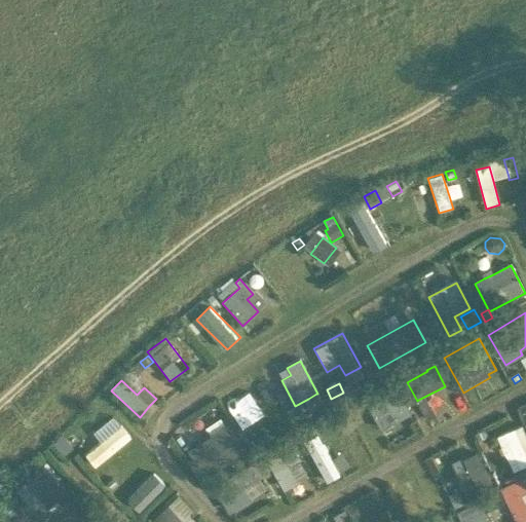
[(368,407),(380,431),(411,415),(399,390),(368,407)]
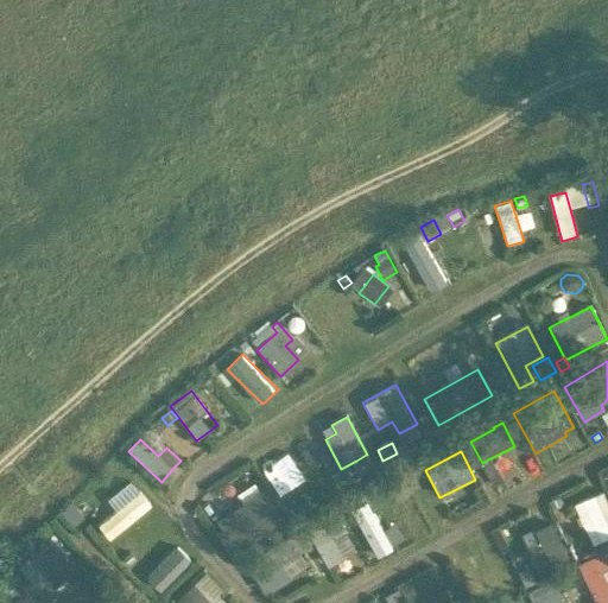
[(366,455),(356,461),(358,464),(354,467),(359,475),(362,473),(365,477),(375,473),(366,455)]
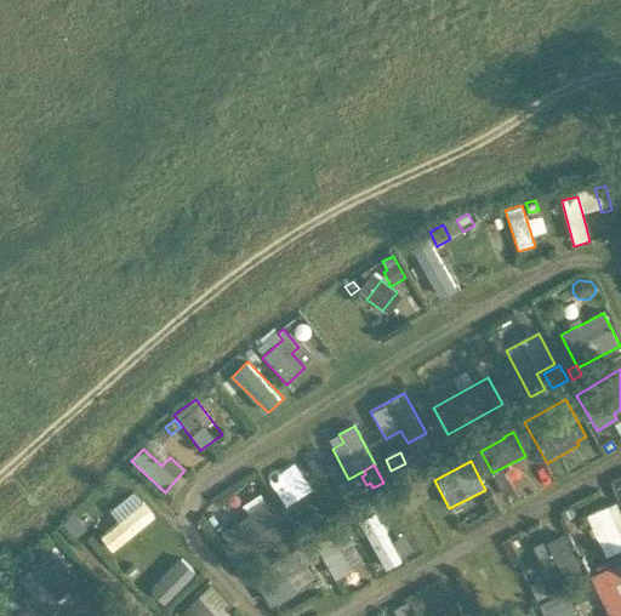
[(363,496),(353,478),(339,486),(348,505),(363,496)]
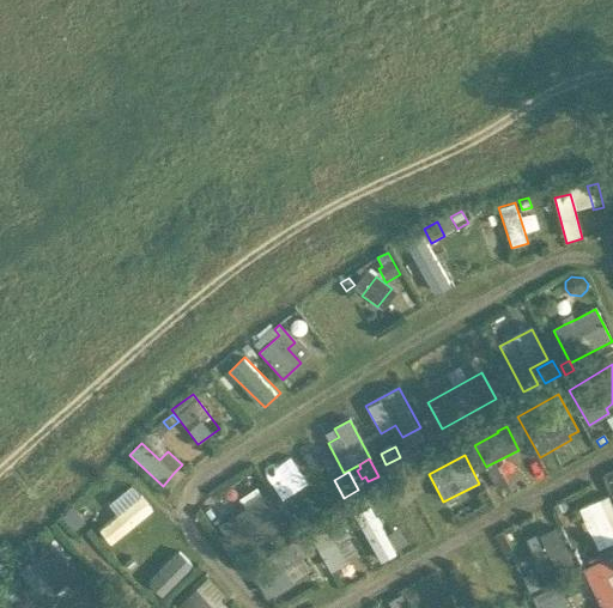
[(509,487),(504,478),(493,484),(498,493),(509,487)]
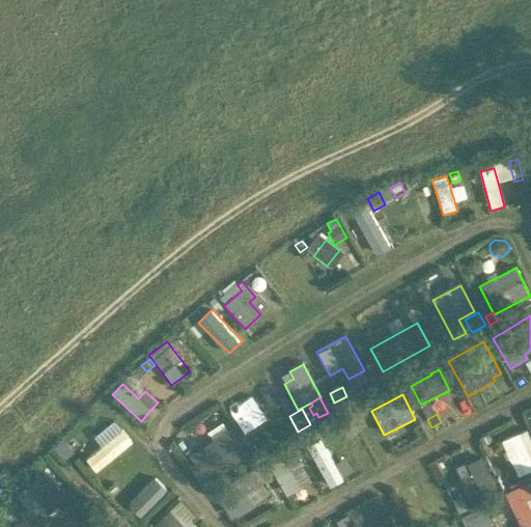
[(341,422),(346,433),(355,428),(350,418),(341,422)]
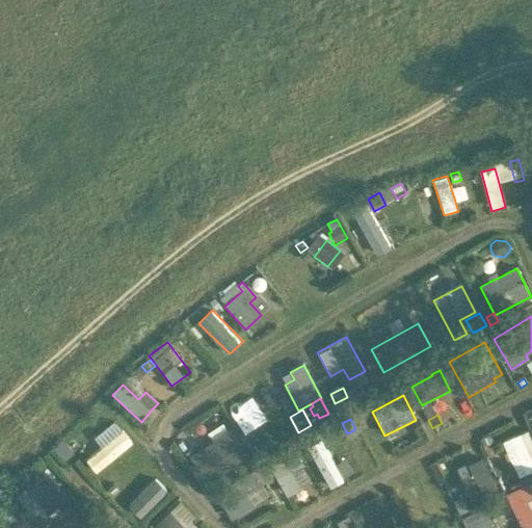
[(84,462),(97,475),(134,441),(114,420),(95,438),(101,446),(84,462)]
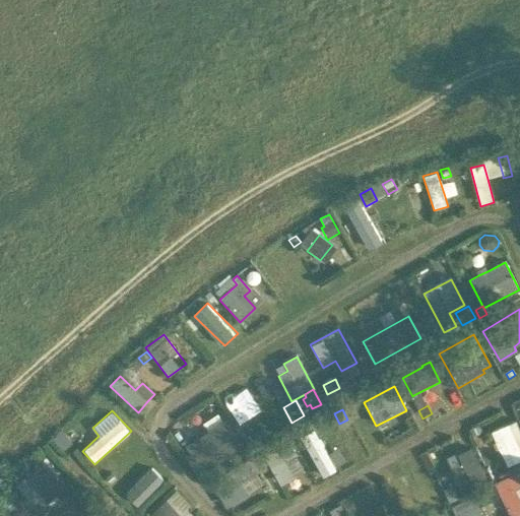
[(311,425),(314,431),(319,440),(334,431),(326,416),(311,425)]
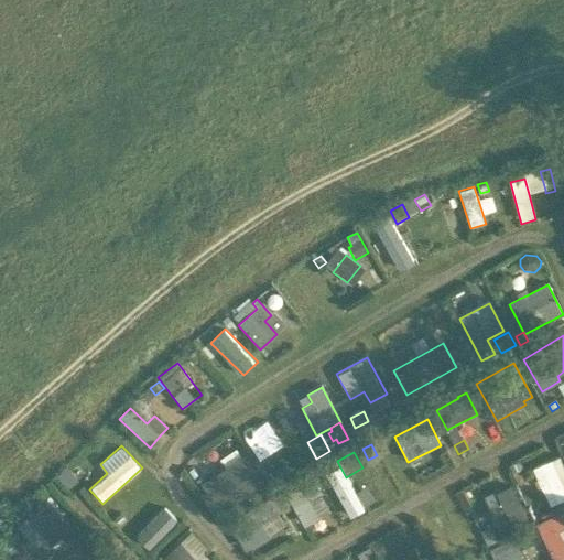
[(245,455),(227,467),(232,475),(210,491),(225,510),(264,484),(245,455)]
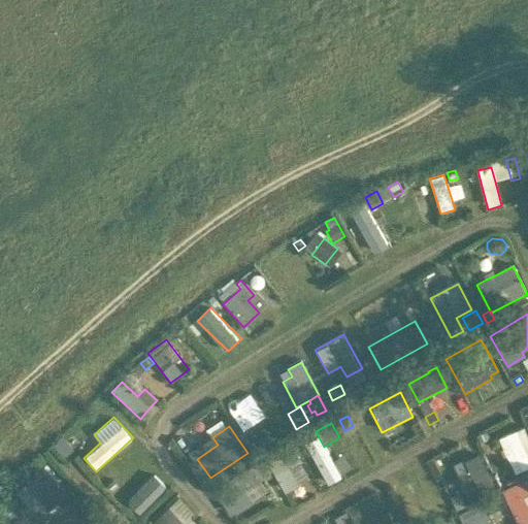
[(512,475),(527,467),(527,435),(525,427),(497,438),(512,475)]
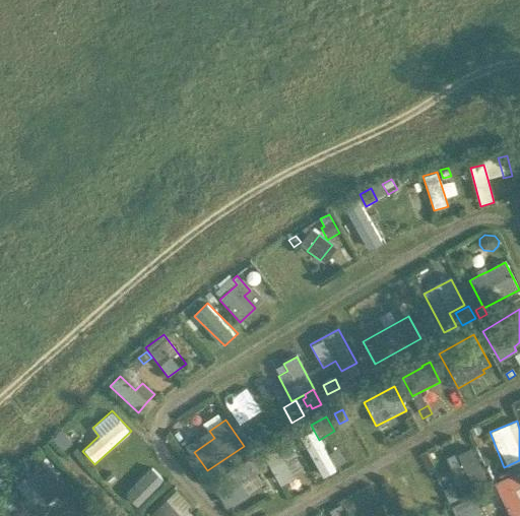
[(473,438),(481,433),(478,426),(469,431),(473,438)]
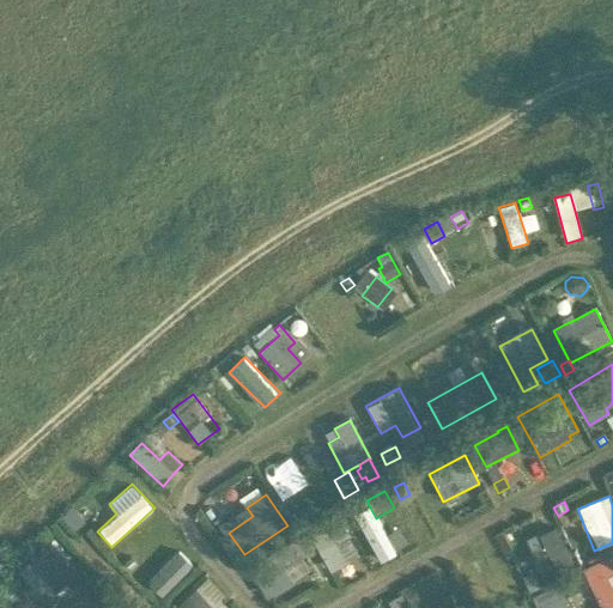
[(72,508),(61,518),(73,533),(85,523),(72,508)]
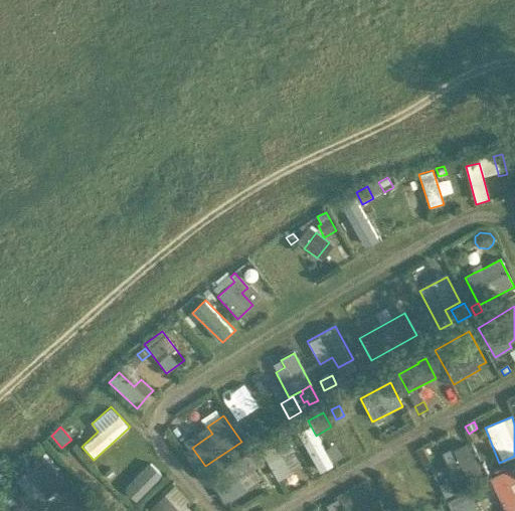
[(284,458),(294,453),(284,433),(259,447),(278,481),(292,473),(284,458)]
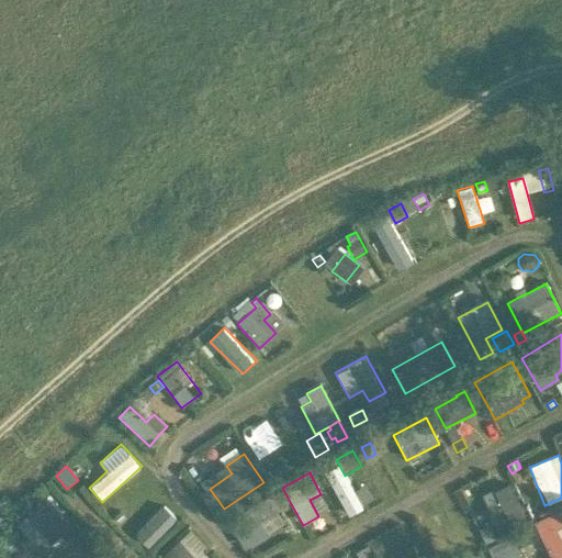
[(494,491),(483,497),(499,533),(512,527),(514,533),(529,525),(509,484),(494,492),(494,491)]
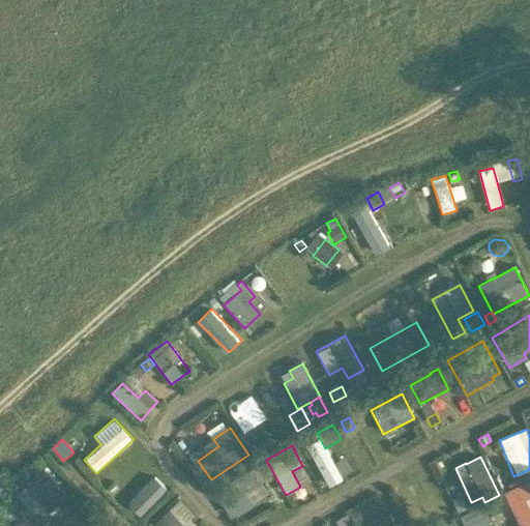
[(246,492),(262,484),(265,481),(257,467),(215,492),(231,518),(254,504),(253,502),(246,492)]
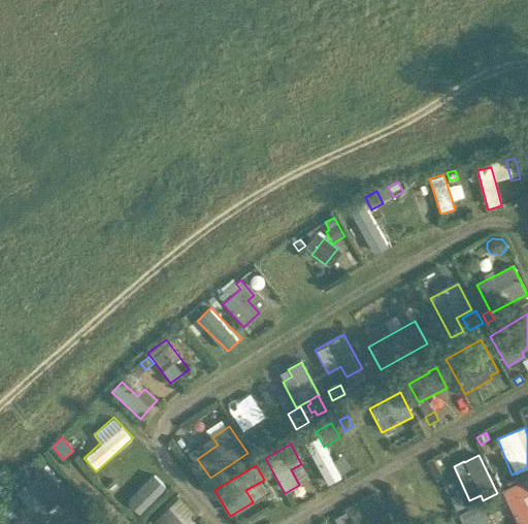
[(18,494),(35,513),(38,509),(45,516),(68,493),(44,468),(18,494)]
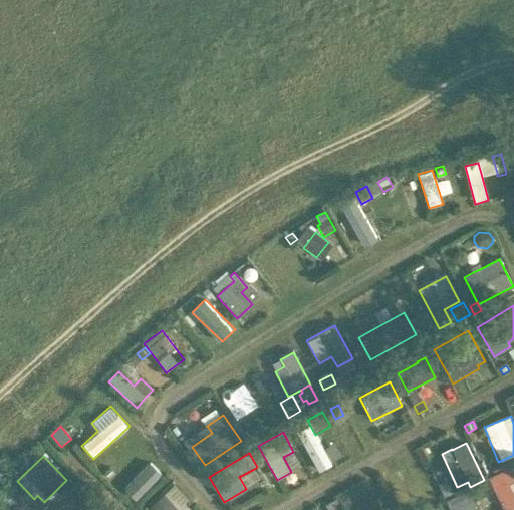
[(513,509),(513,490),(511,483),(513,481),(513,462),(488,473),(502,509),(513,509)]
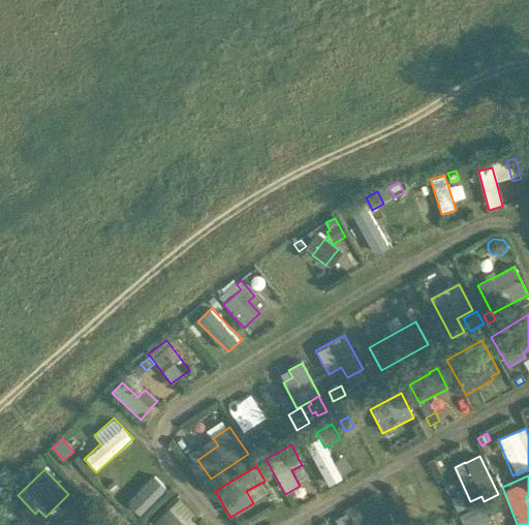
[(157,476),(138,492),(150,504),(167,489),(157,476)]
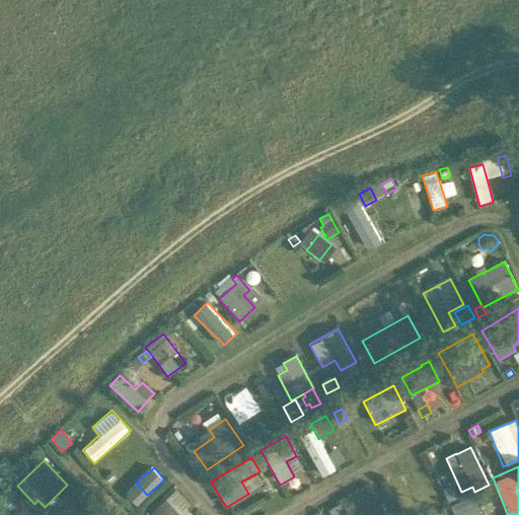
[(105,479),(110,485),(117,480),(110,473),(105,479)]
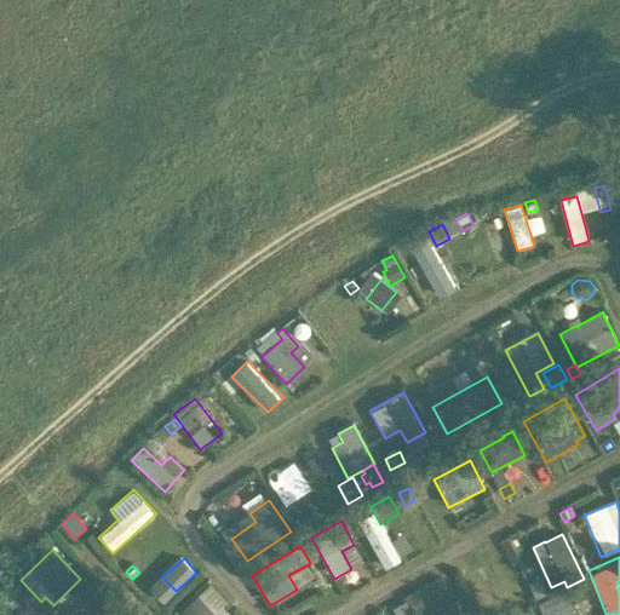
[(587,580),(538,604),(543,614),(578,614),(573,604),(595,595),(587,580)]
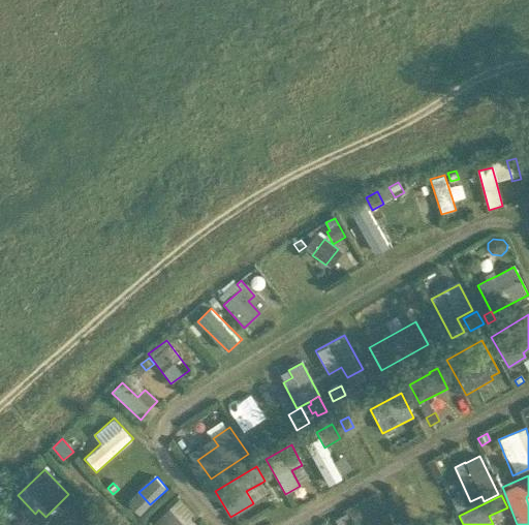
[(450,500),(458,515),(467,510),(461,496),(450,500)]
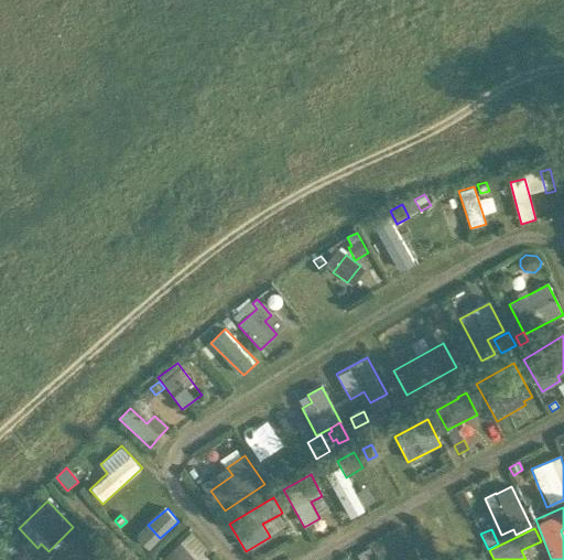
[(191,534),(184,542),(198,555),(206,547),(191,534)]
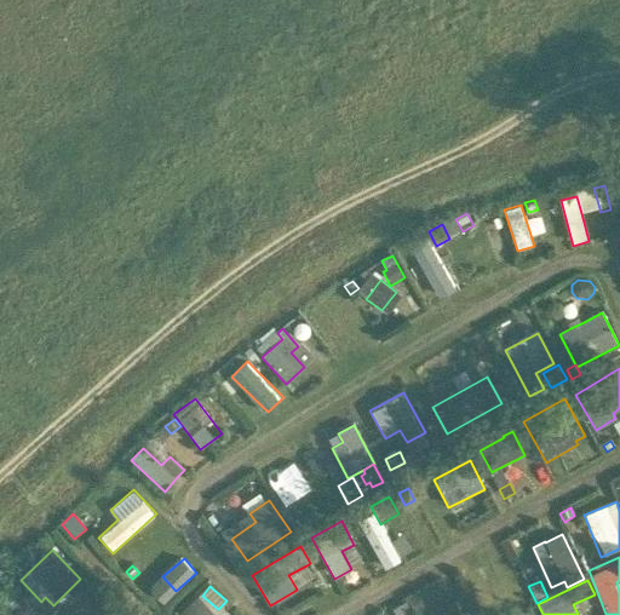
[(214,614),(208,608),(199,597),(179,614),(214,614)]
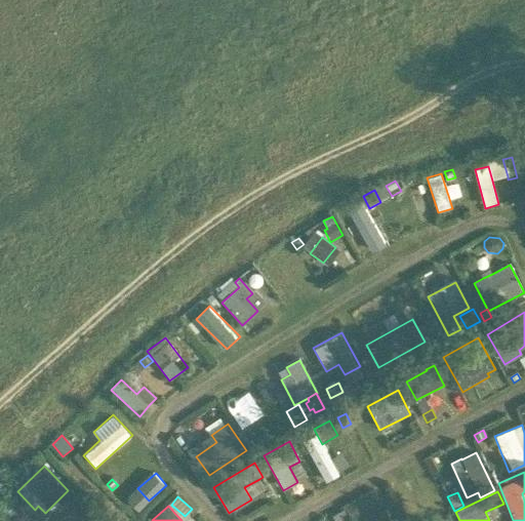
[(354,506),(347,509),(352,520),(359,516),(354,506)]
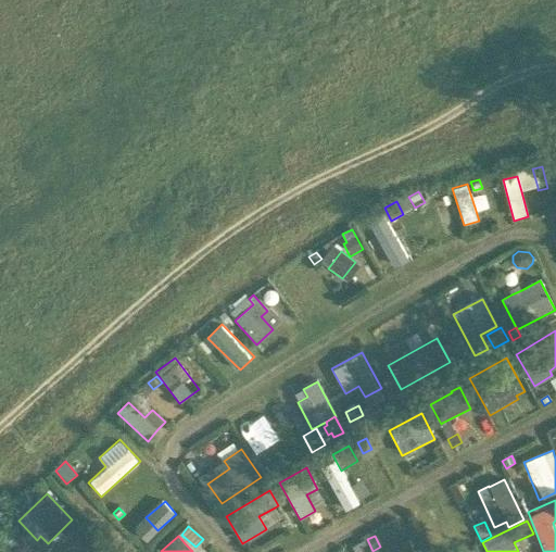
[(3,542),(9,549),(15,543),(10,537),(3,542)]
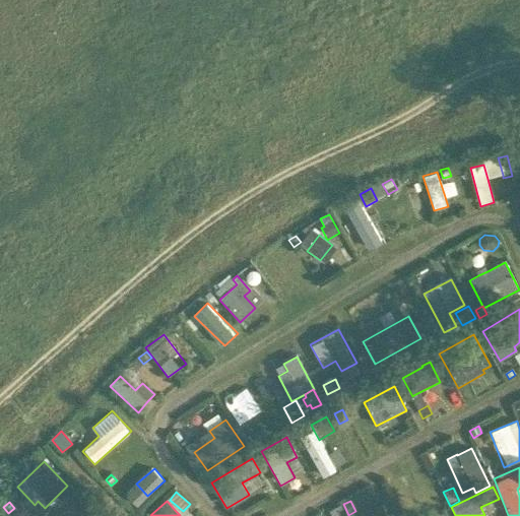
[(393,515),(387,515),(382,505),(360,515),(393,515)]
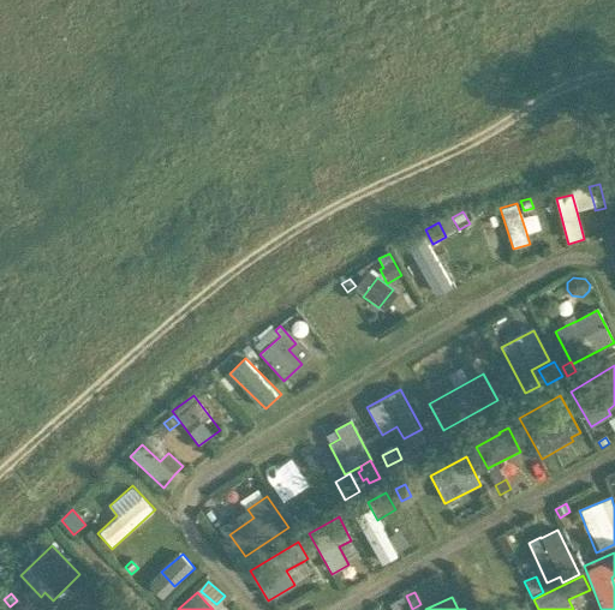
[(16,606),(17,609),(33,609),(35,608),(29,598),(16,606)]
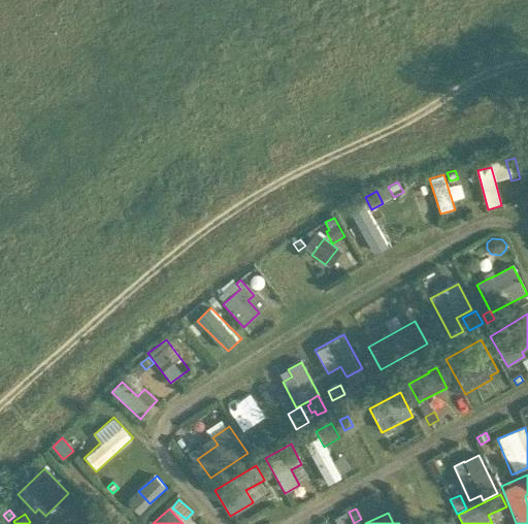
[(352,523),(347,514),(335,520),(337,523),(352,523)]
